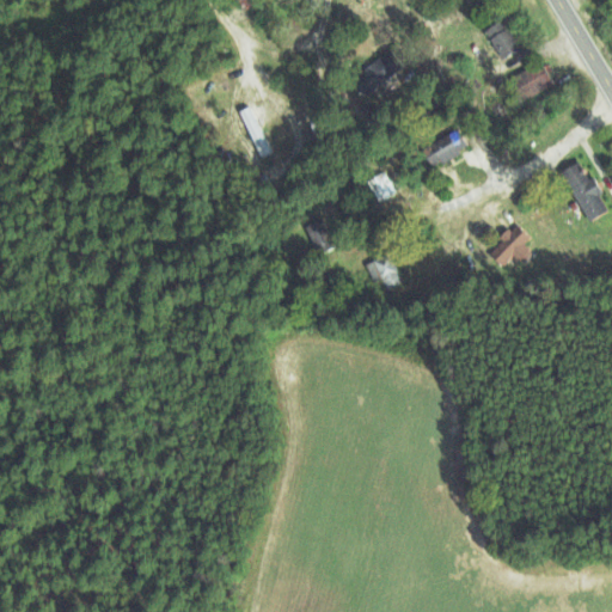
[(483,30),(501,57),(519,47),(500,19),(483,30)]
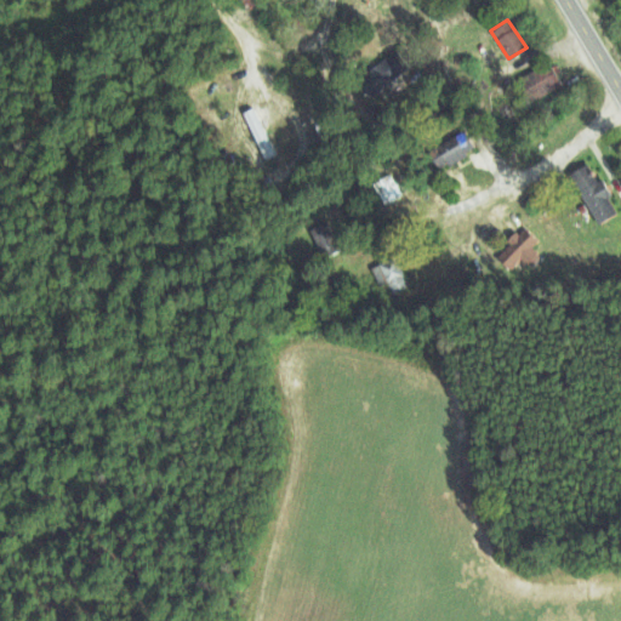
[(354,78),(368,97),(409,69),(396,50),(354,78)]
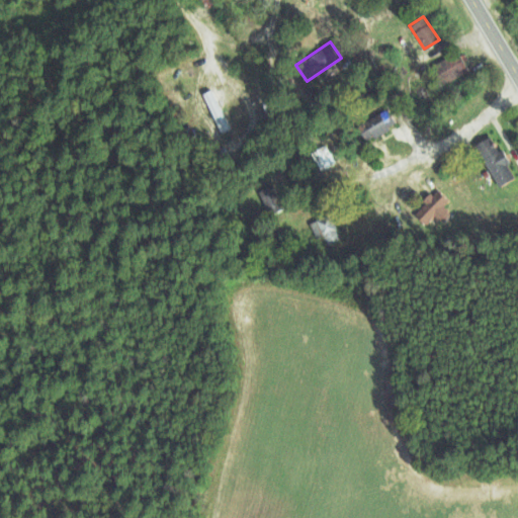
[(429,66),(439,85),(466,72),(457,53),(429,66)]
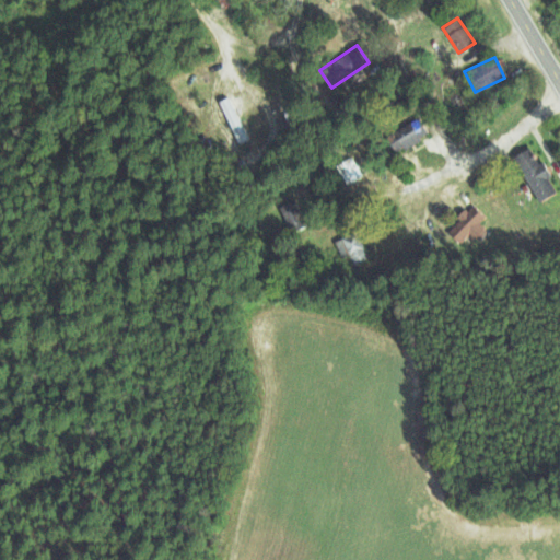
[(219,101),(237,141),(246,137),(226,96),(219,101)]
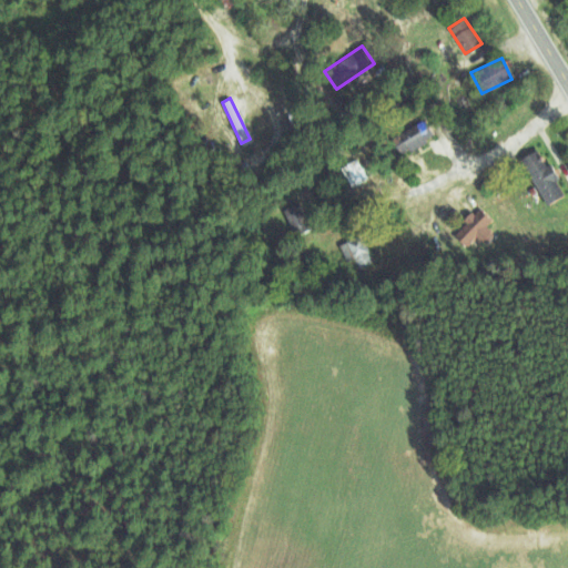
[(391,138),(401,155),(433,137),(423,119),(391,138)]
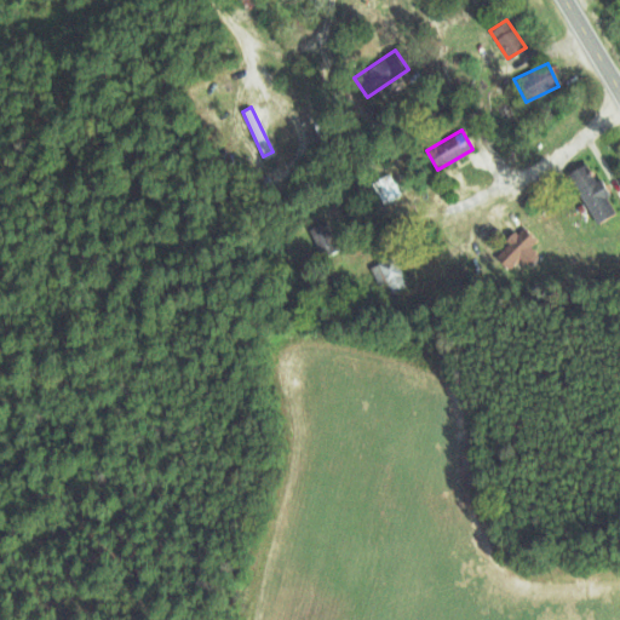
[(614,213),(589,162),(567,172),(593,224),(614,213)]
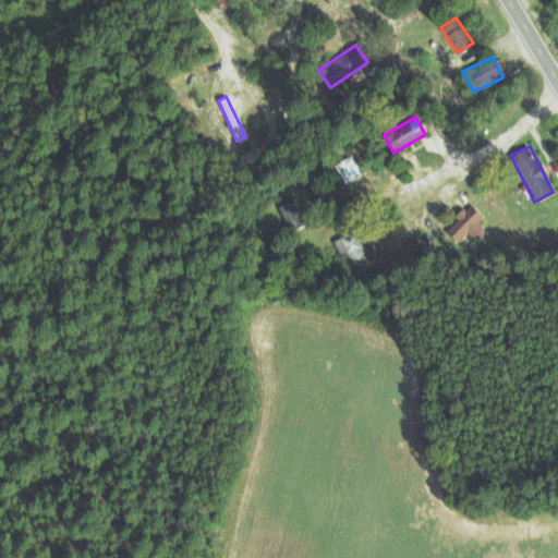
[(339,185),(360,174),(350,157),(329,168),(339,185)]
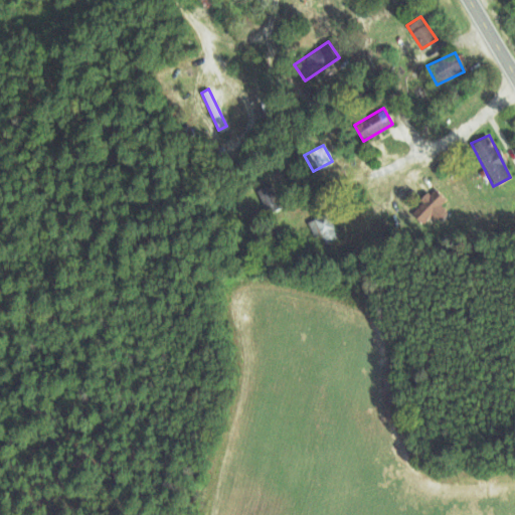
[(268,213),(283,205),(270,182),(254,191),(268,213)]
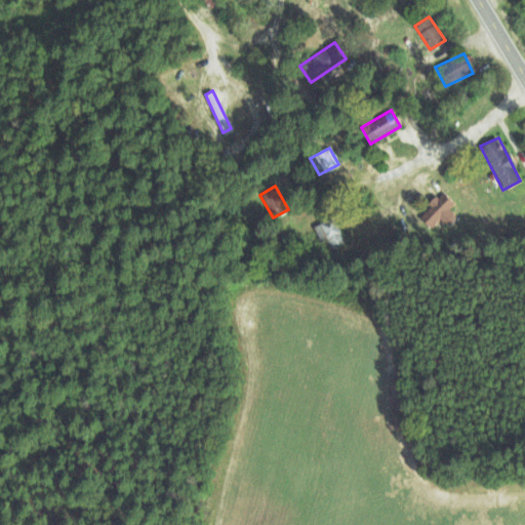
[(440,218),(442,219),(455,204),(440,191),(417,216),(431,229),(440,218)]
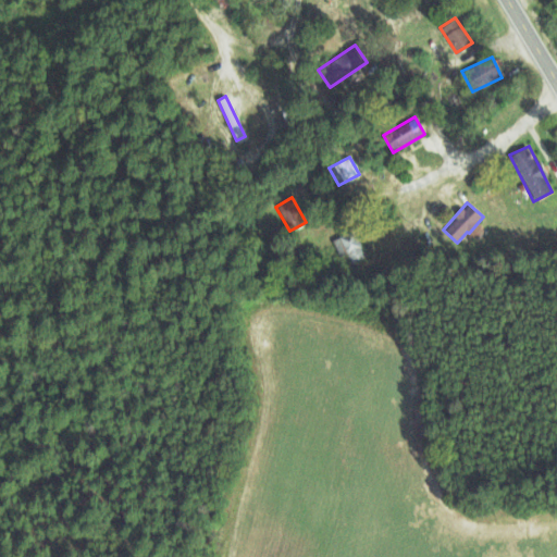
[(341,258),(346,255),(350,263),(366,256),(354,230),(332,240),(341,258)]
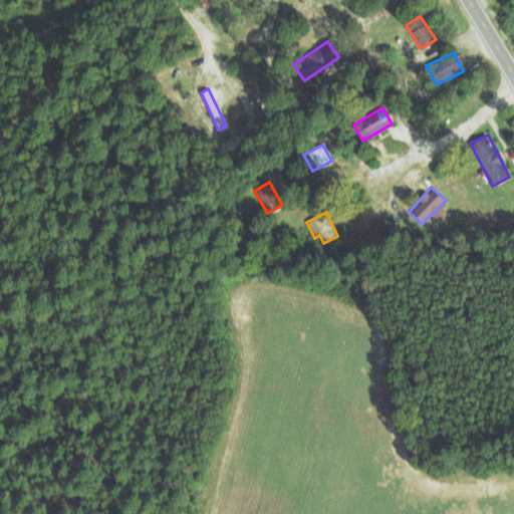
All buildings are outlined.
